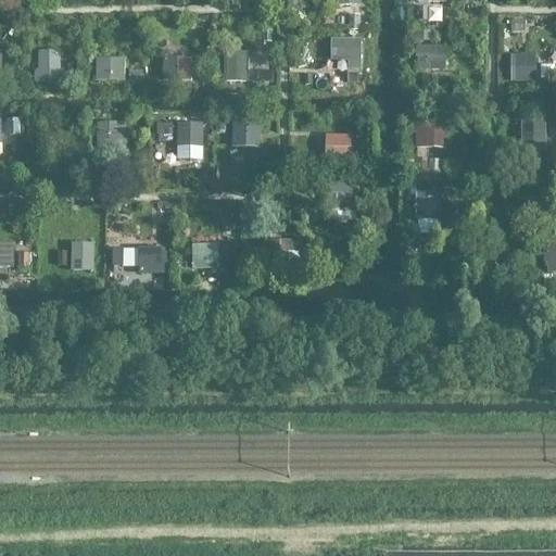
[(339,8),(338,25),(362,26),(363,9),(339,8)]
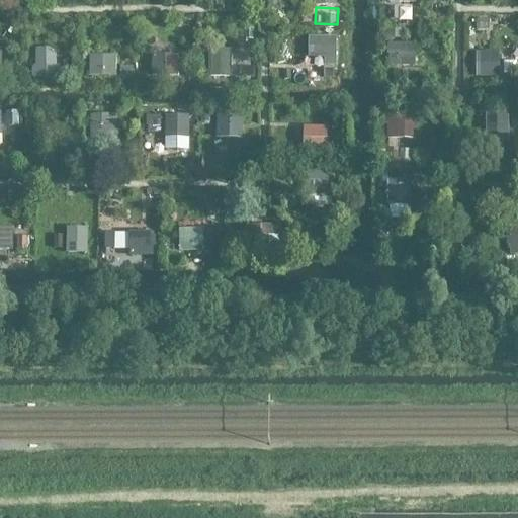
[(328,55),(327,63),(339,64),(340,35),(310,34),(309,54),(328,55)]
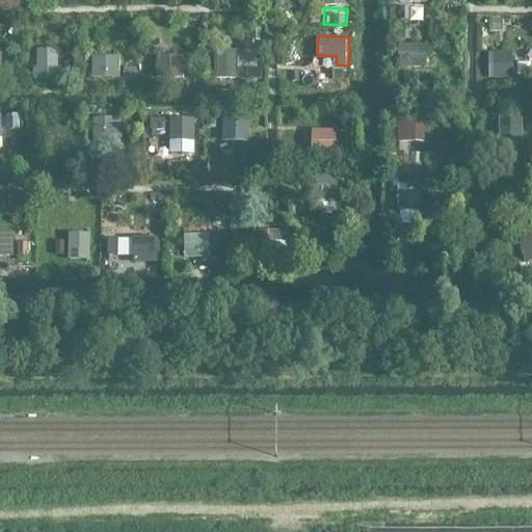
[(400,44),(400,67),(429,65),(428,44),(400,44)]
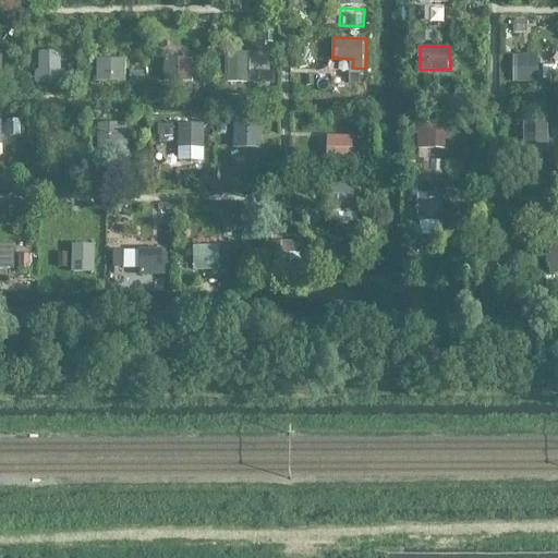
[(222,47),(222,79),(247,79),(247,47),(222,47)]
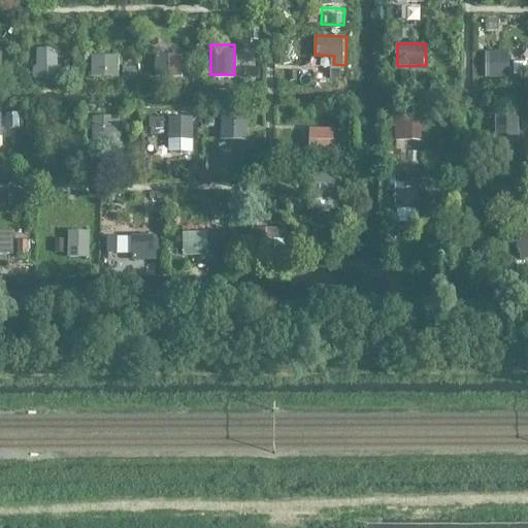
[(37,77),(61,77),(61,47),(37,47),(37,77)]
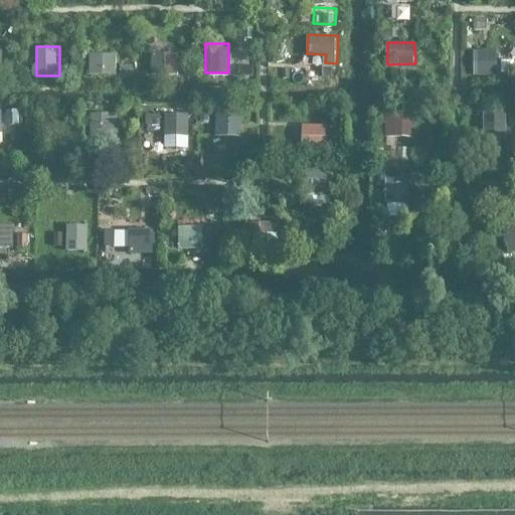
[(466,51),(466,74),(498,74),(498,51),(466,51)]
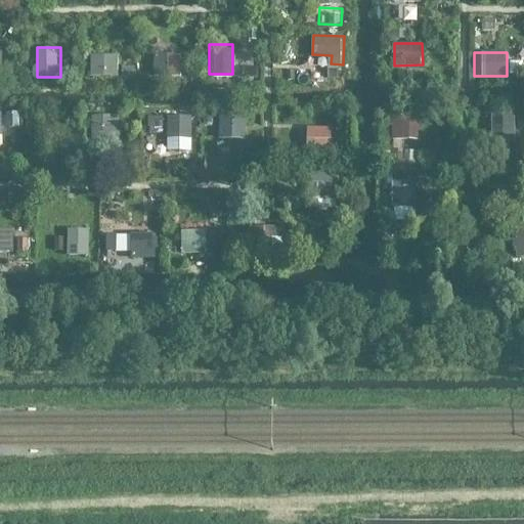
[(155,54),(156,77),(183,76),(183,53),(155,54)]
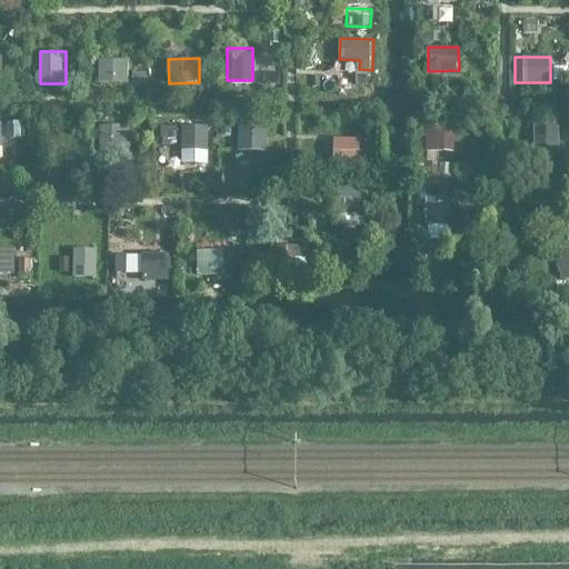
[(92,59),(92,80),(128,80),(128,59),(92,59)]
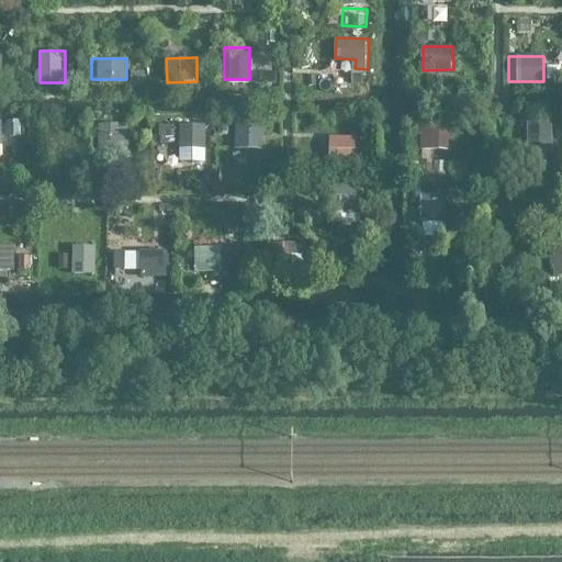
[(417,120),(416,152),(440,153),(441,121),(417,120)]
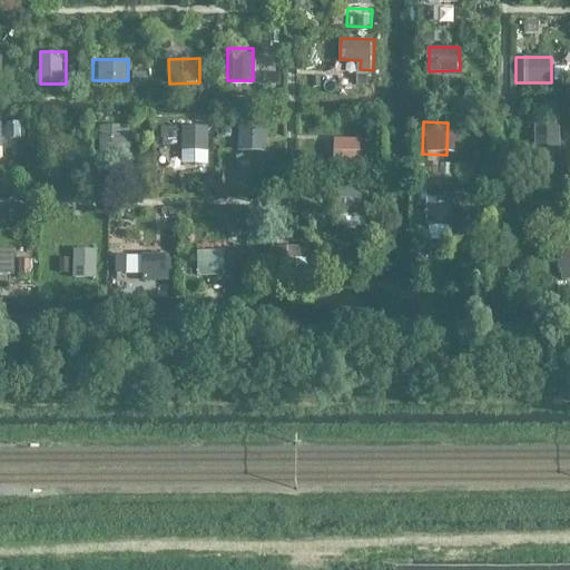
[(102,124),(102,150),(134,149),(134,124),(102,124)]
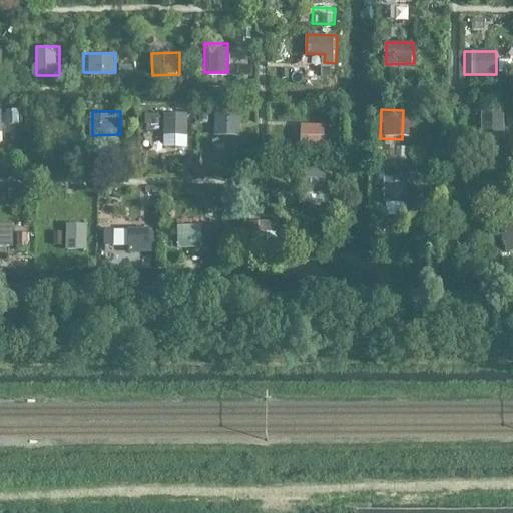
[(216,135),(240,136),(240,111),(216,111),(216,135)]
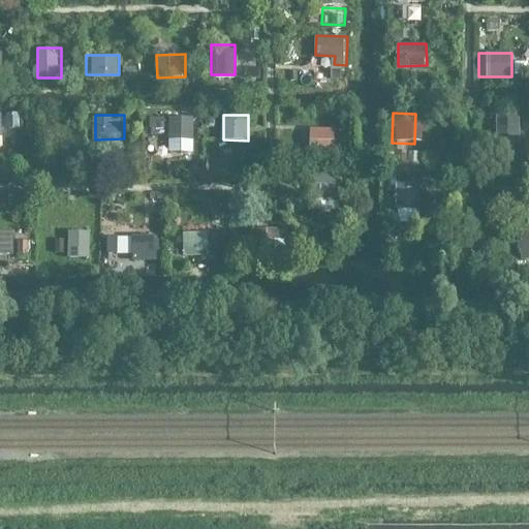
[(498,116),(498,141),(522,141),(522,116),(498,116)]
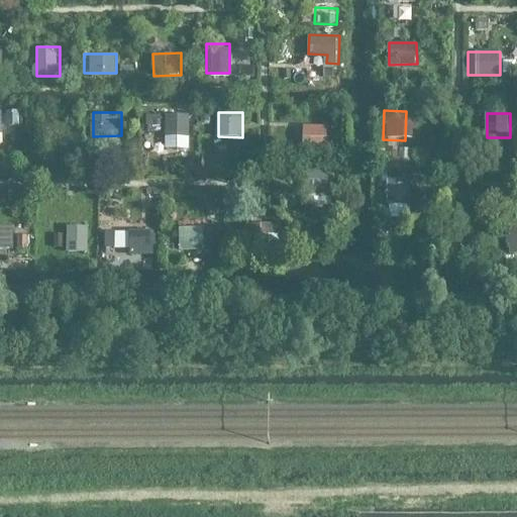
[(161,115),(162,141),(189,141),(188,115),(161,115)]
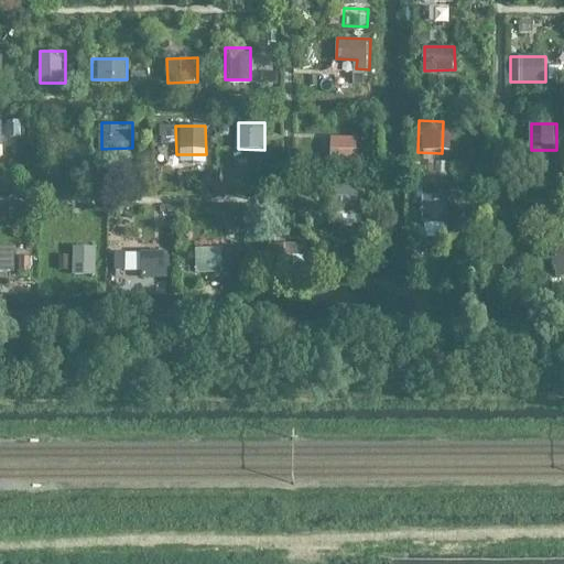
[(323,137),(323,162),(340,162),(340,137),(323,137)]
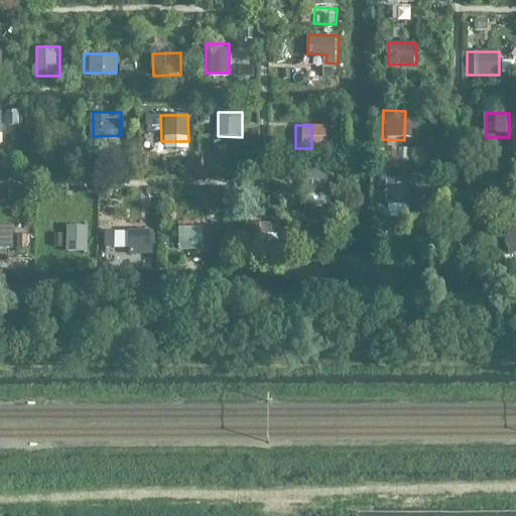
[(411,203),(411,177),(387,178),(388,204),(411,203)]
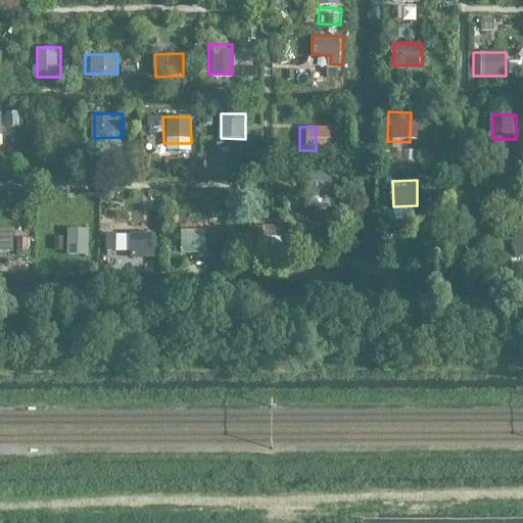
[(239,225),(239,252),(273,252),(273,225),(239,225)]
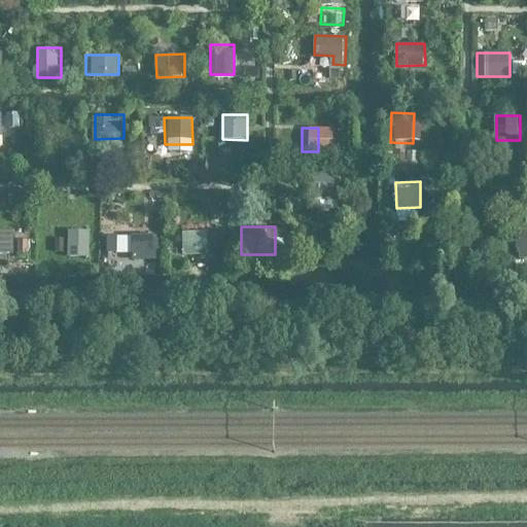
[(92,257),(92,230),(70,229),(69,256),(92,257)]
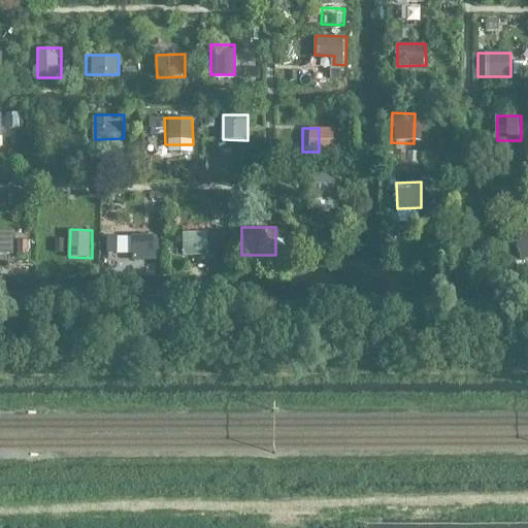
[(184,231),(185,257),(210,256),(209,230),(184,231)]
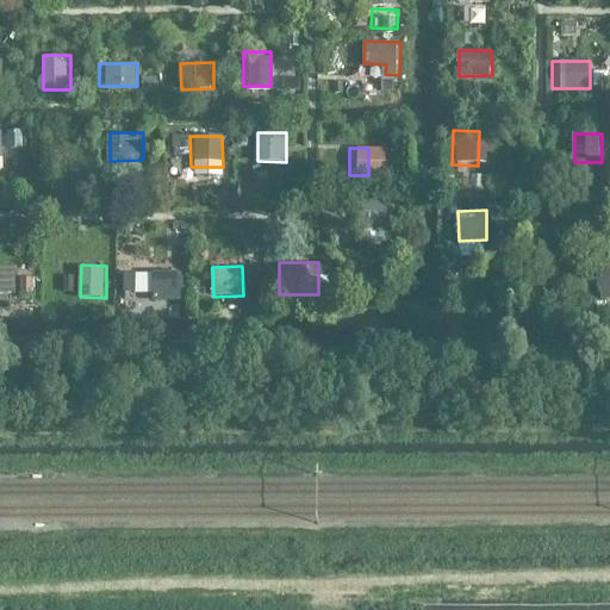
[(609,297),(609,267),(597,268),(598,297),(609,297)]
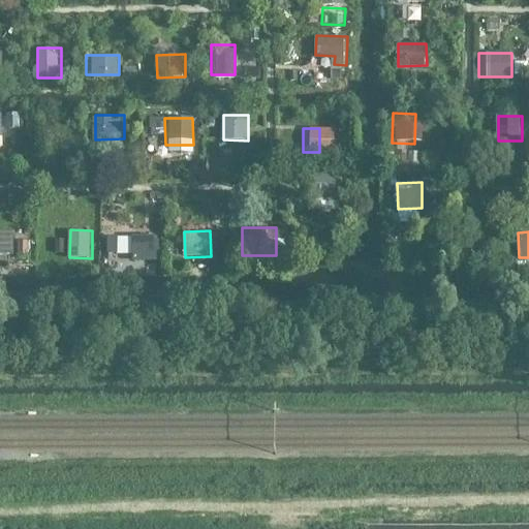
[(159,236),(110,234),(109,272),(158,274),(159,236)]
